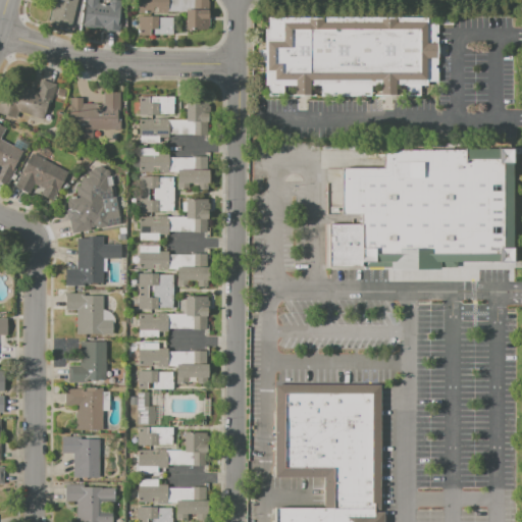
[(74,0),(68,28),(48,22),(54,0),(74,0)]
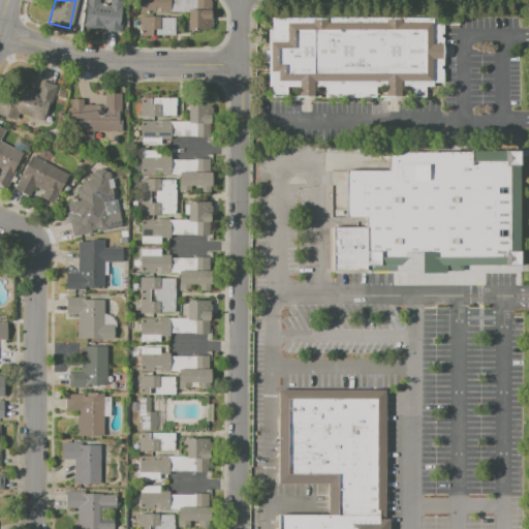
[(99,0),(99,2),(109,4),(109,0),(121,0),(121,7),(122,7),(121,16),(122,16),(120,32),(105,30),(105,28),(101,28),(101,29),(84,27),(87,0),(99,0)]
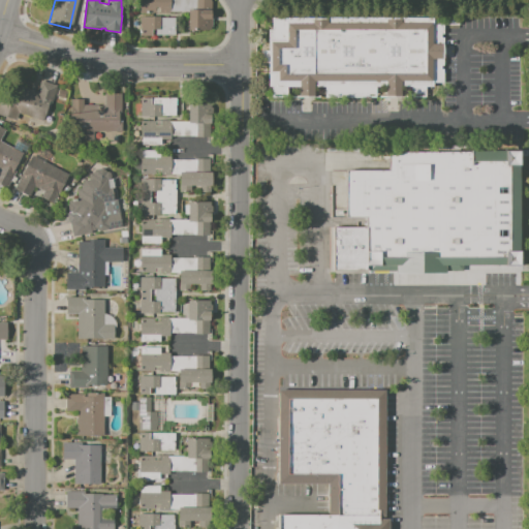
[(169,0),(169,12),(139,12),(139,0),(169,0)]
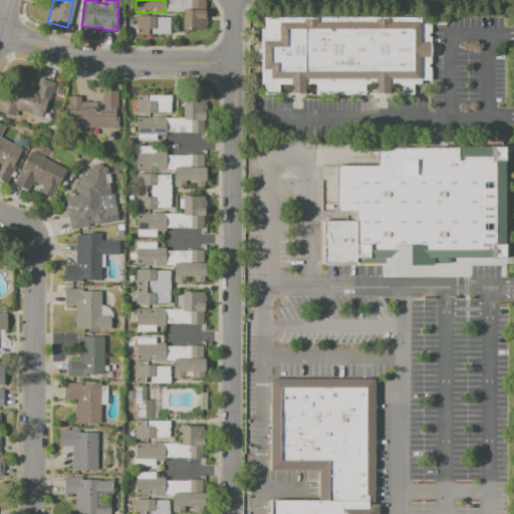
[(165,0),(205,0),(205,26),(183,26),(182,12),(165,12),(165,0)]
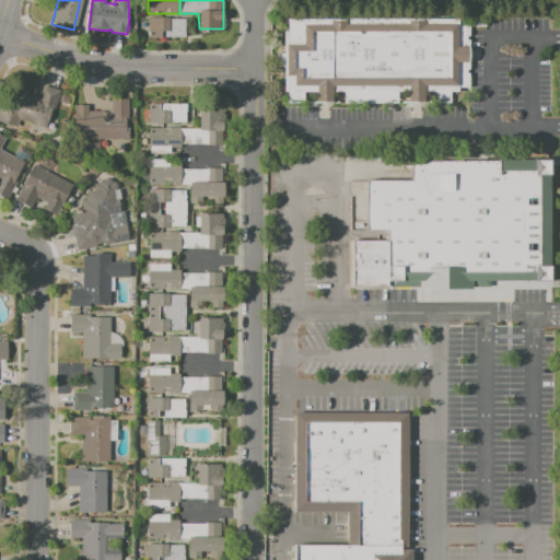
[(148,18),(168,18),(168,19),(184,19),(184,37),(164,37),(164,31),(163,31),(160,31),(161,38),(148,38),(148,18)]
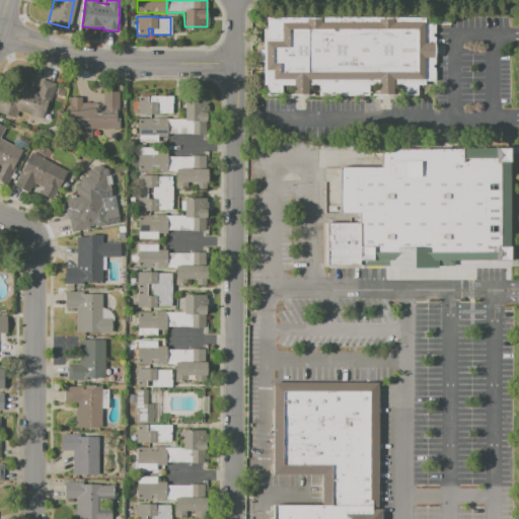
[(266,17),(427,16),(426,20),(435,19),(433,83),(421,84),(420,94),(287,96),(286,87),(281,86),(282,94),(269,95),(269,87),(264,87),(263,30),(267,29),(266,17)]
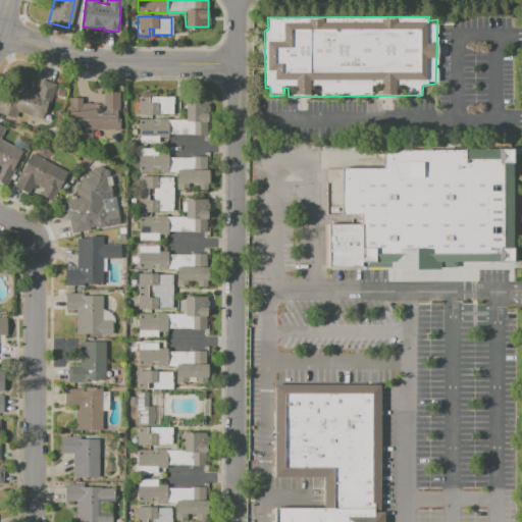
[(41,79),(56,85),(43,119),(12,108),(20,85),(36,91),(41,79)]
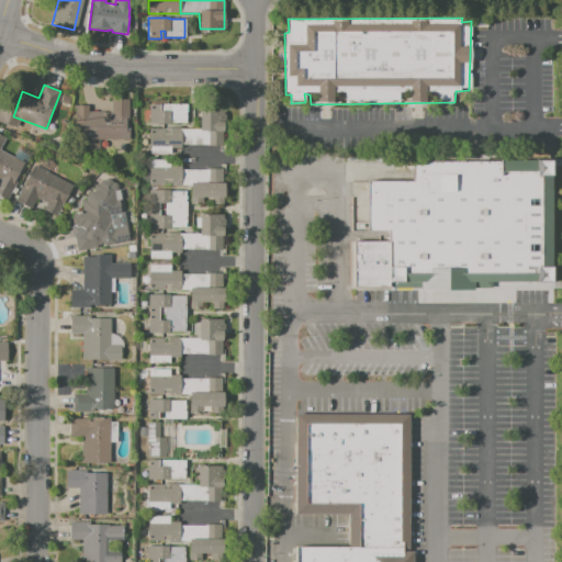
[(75,105),(89,105),(89,112),(110,112),(110,99),(130,99),(128,121),(126,121),(126,139),(100,138),(100,152),(83,152),(83,144),(75,144),(75,130),(81,130),(81,126),(75,126),(75,105)]
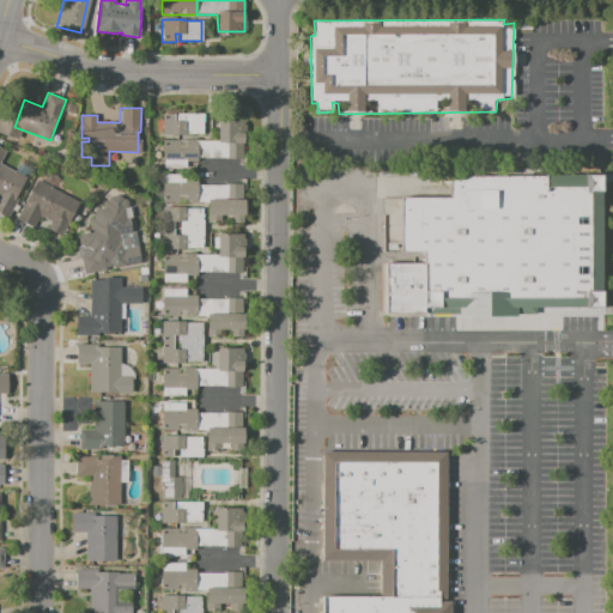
[(162,111),(205,111),(205,134),(186,134),(186,135),(162,135),(162,111)]
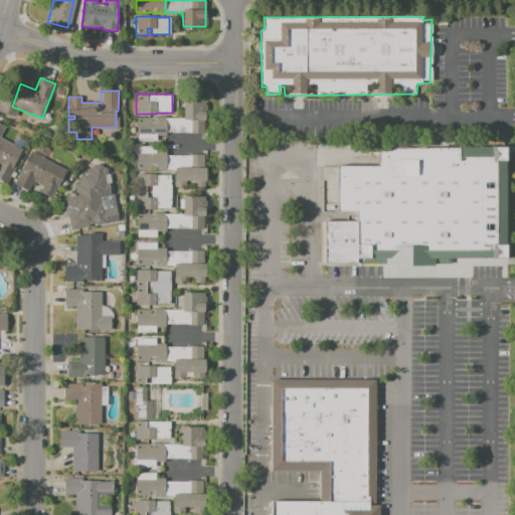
[(181,118),(182,100),(204,100),(204,134),(181,134),(181,118)]
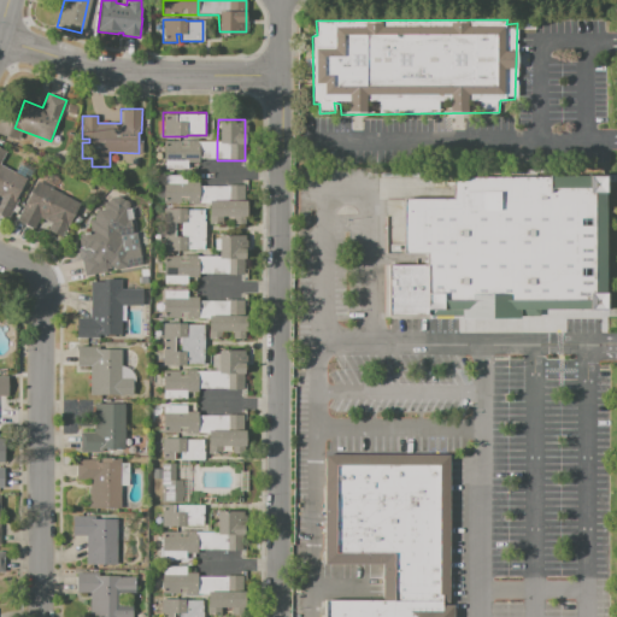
[(217,160),(193,160),(193,162),(187,162),(187,169),(164,169),(164,141),(181,141),(181,140),(197,140),(197,141),(217,141),(217,160)]
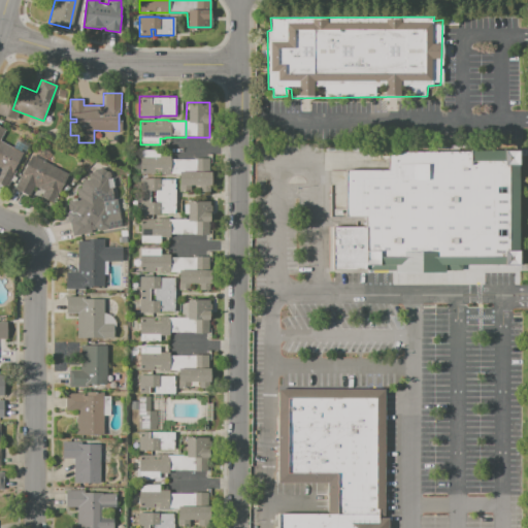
[(0,126),(6,129),(0,140),(24,151),(7,187),(0,183),(0,126)]
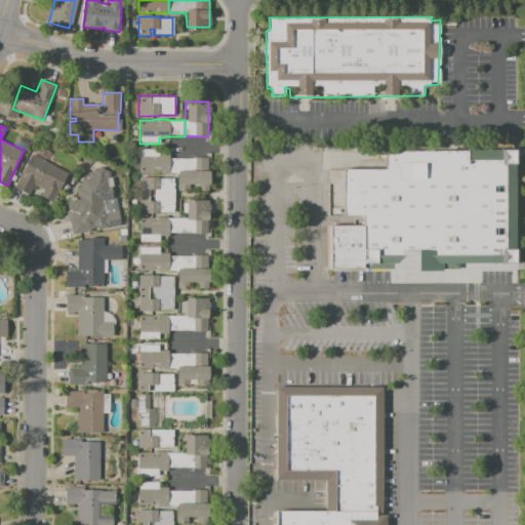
[(178,174),(138,174),(138,149),(159,149),(159,155),(178,155),(178,174)]
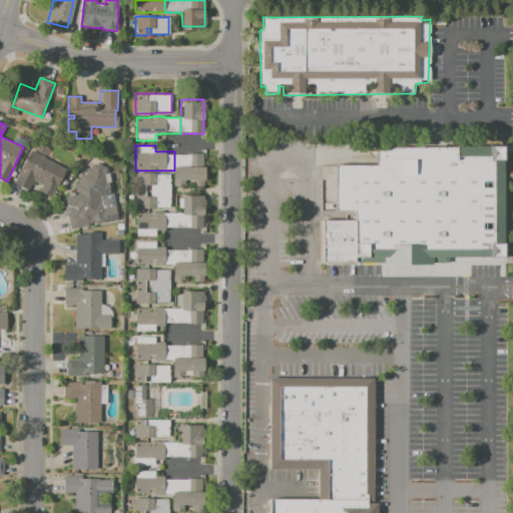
[(337,167),(377,166),(377,147),(508,146),(508,261),(471,261),(471,271),(392,271),(392,263),(357,263),(357,222),(357,210),(337,210),(337,167)]
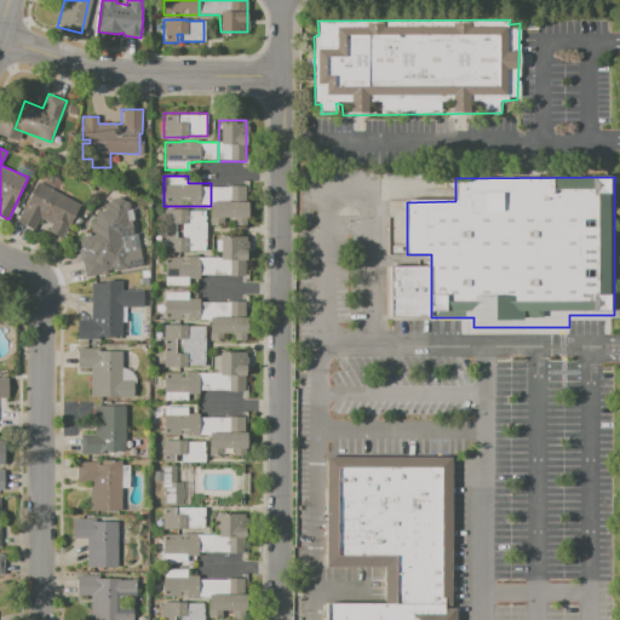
[(36,182),(79,202),(62,240),(46,233),(51,224),(41,219),(36,230),(17,222),(36,182)]
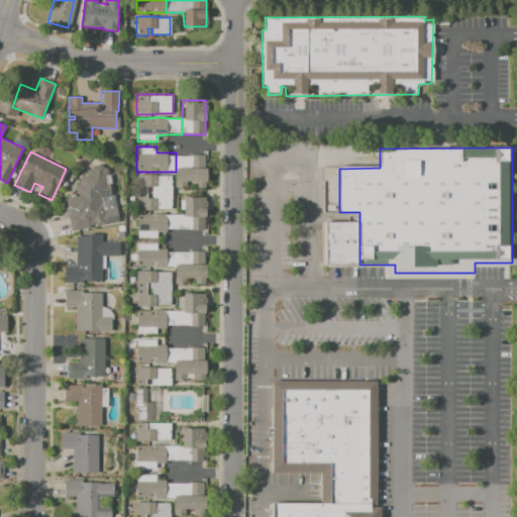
[(176,152),(205,152),(206,188),(176,188),(176,172),(176,152)]
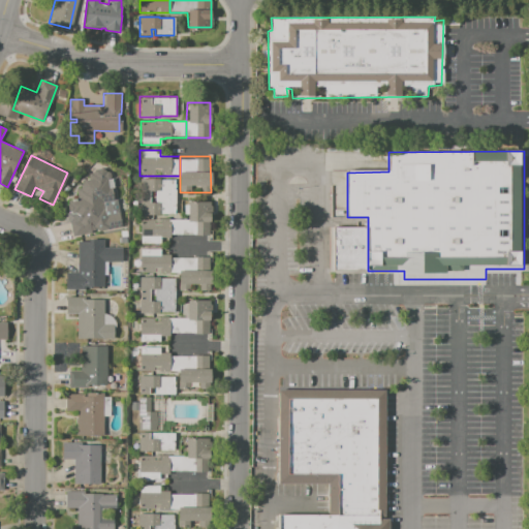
[(71,237),(93,234),(92,230),(98,229),(98,232),(121,229),(118,203),(111,204),(113,215),(105,216),(103,203),(115,201),(113,187),(109,188),(107,180),(112,179),(111,172),(94,163),(65,199),(67,214),(70,213),(71,217),(74,217),(74,220),(69,221),(71,237)]
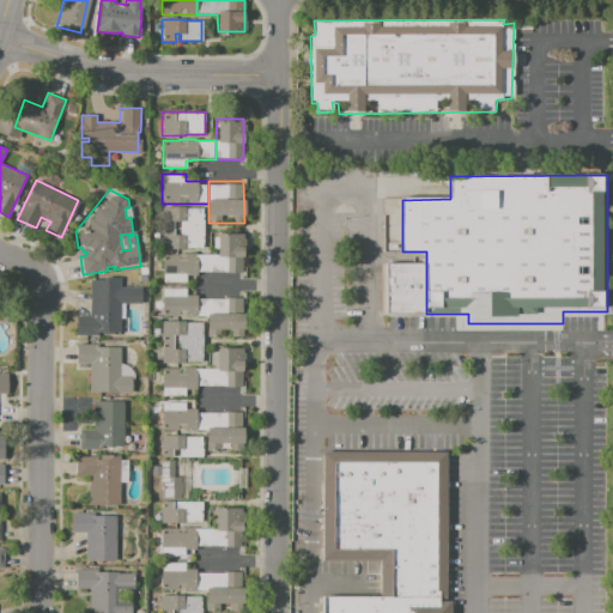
[(163,229),(163,207),(202,207),(204,228),(163,229)]
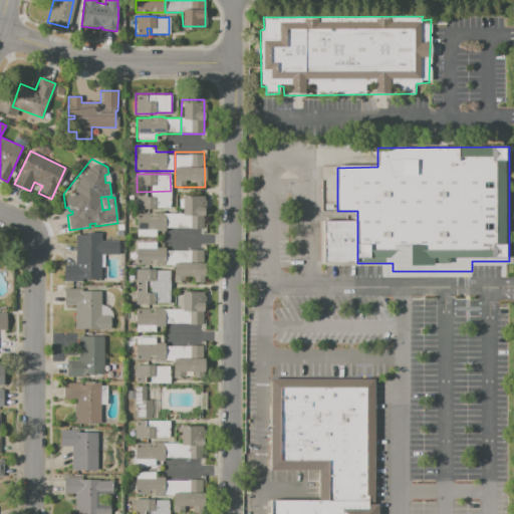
[(171,191),(171,208),(138,208),(137,192),(171,191)]
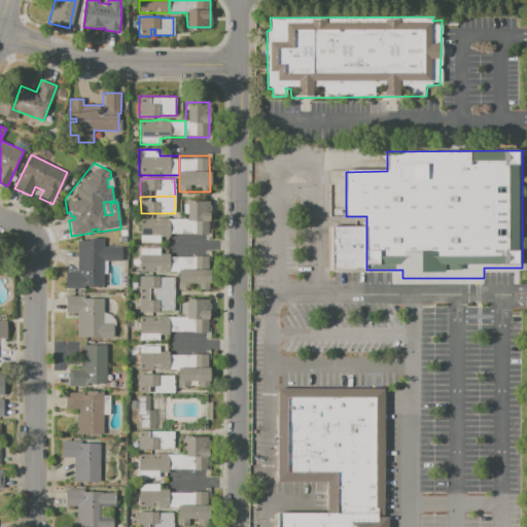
[(187,218),(187,201),(210,201),(210,233),(187,233),(187,218)]
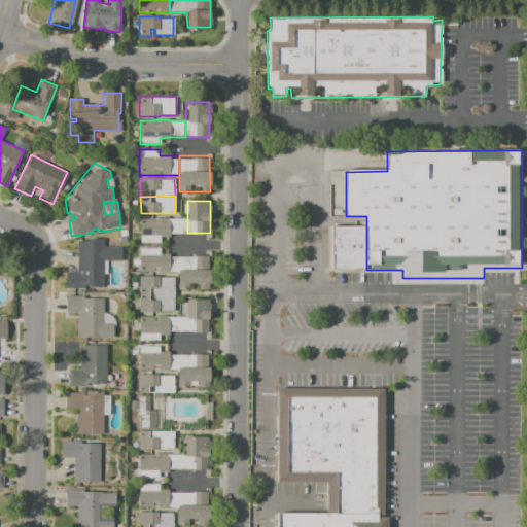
[(187,233),(169,233),(169,238),(161,238),(161,243),(140,243),(140,218),(187,218),(187,233)]
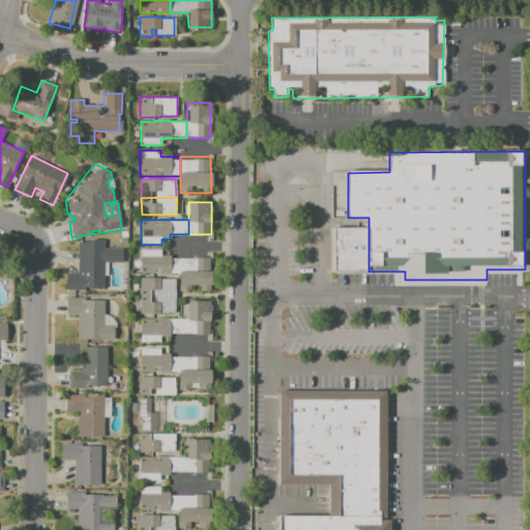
[(335,230),(369,230),(369,271),(336,272),(335,230)]
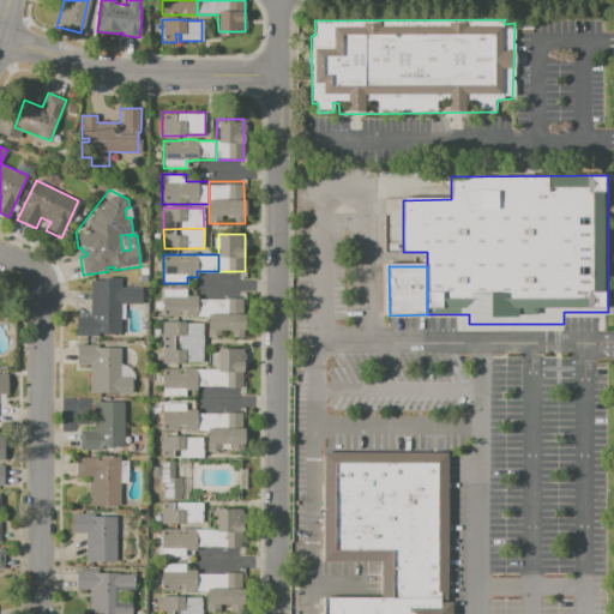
[(89,281),(102,281),(102,277),(121,277),(121,288),(142,288),(142,305),(120,305),(121,337),(76,337),(76,318),(89,317),(89,281)]
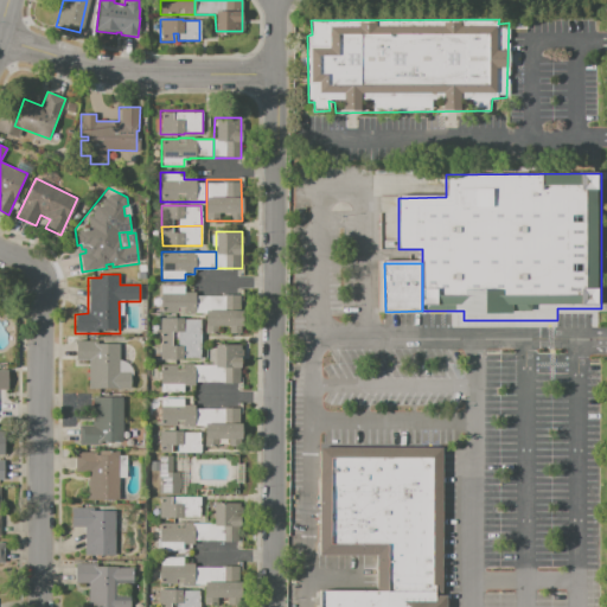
[(205,315),(160,315),(160,285),(185,285),(185,292),(195,292),(195,295),(205,295),(205,315)]
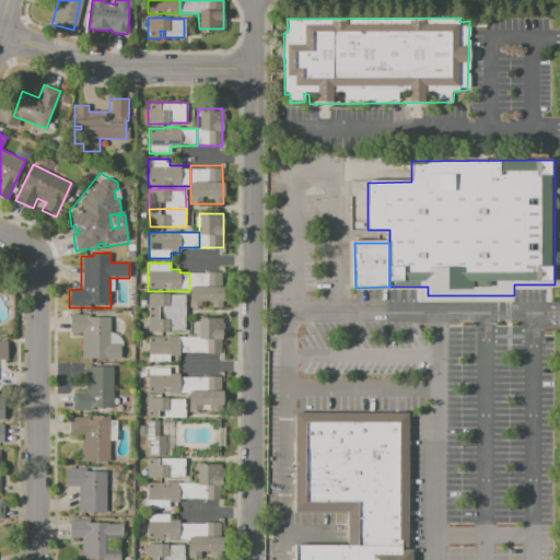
[(189,272),(205,272),(222,272),(222,303),(189,303),(189,291),(189,272)]
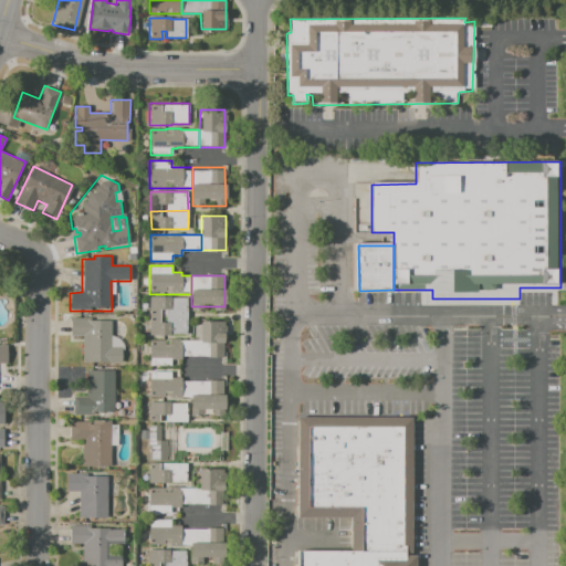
[(149,316),(149,296),(170,296),(170,297),(188,297),(188,317),(149,316)]
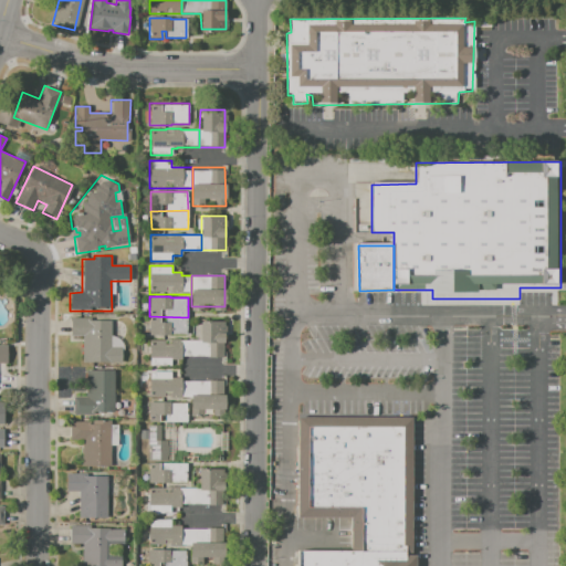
[(188,317),(188,336),(149,335),(149,316),(188,317)]
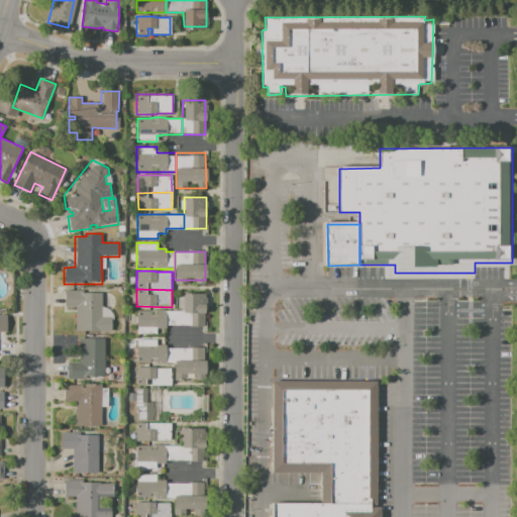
[(64,290),(81,290),(81,293),(101,293),(101,318),(111,318),(111,332),(75,332),(75,308),(64,308),(64,290)]
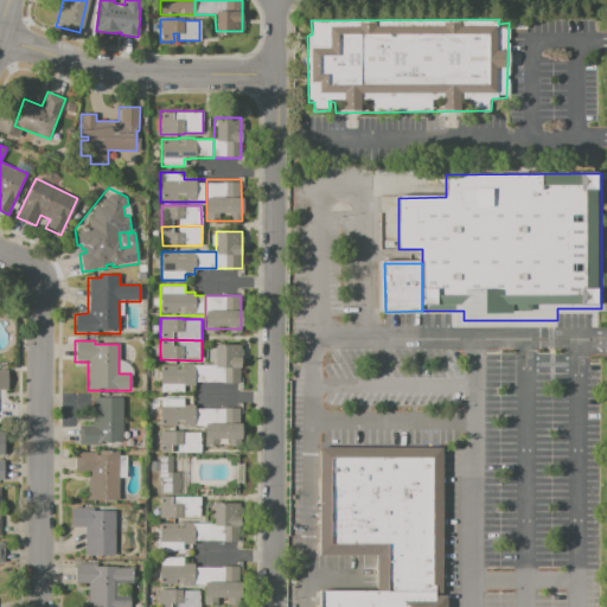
[(205,365),(215,365),(215,345),(244,344),(244,369),(224,369),(224,381),(206,382),(205,365)]
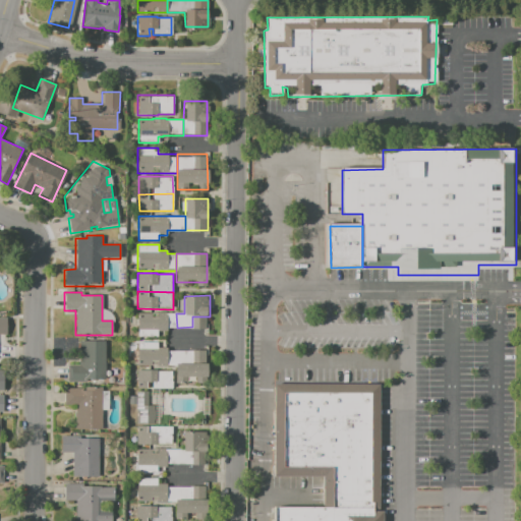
[(177,328),(166,328),(167,331),(158,331),(158,337),(138,337),(138,330),(137,330),(136,313),(152,313),(152,312),(166,312),(166,313),(176,313),(177,328)]
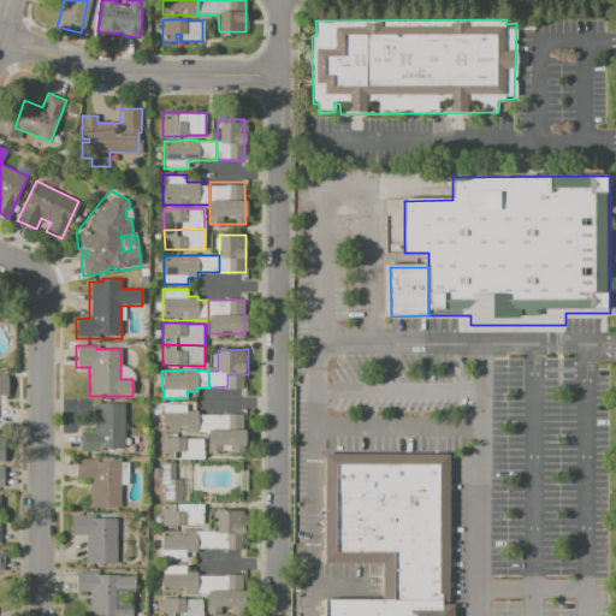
[(94,403),(124,403),(124,450),(101,449),(101,454),(78,454),(78,432),(94,433),(94,403)]
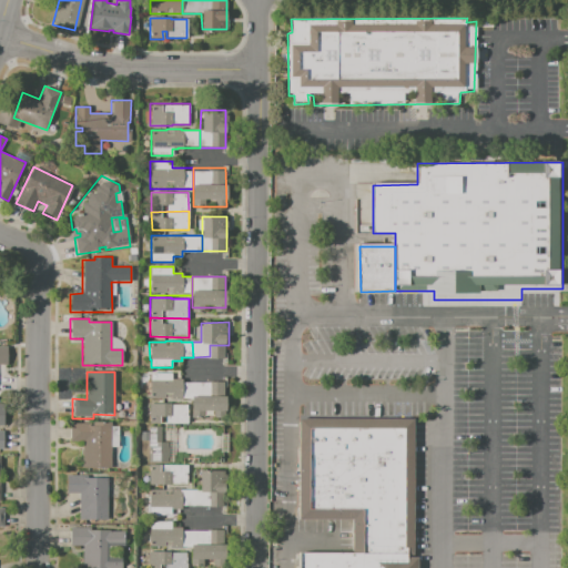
[(192,399),(149,398),(150,373),(172,373),(172,379),(182,379),(182,383),(192,383),(192,399)]
